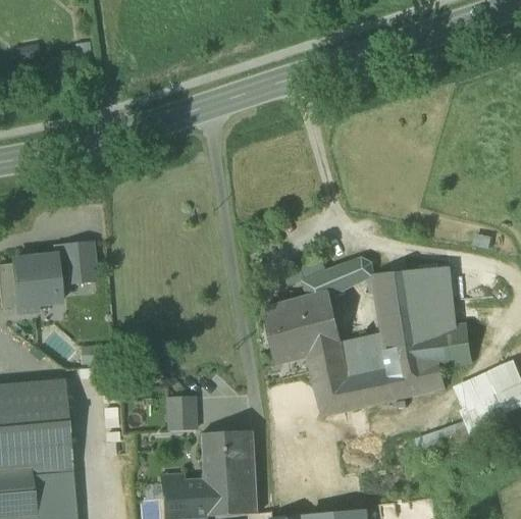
[(90,41),(75,43),(77,56),(92,54),(90,41)]
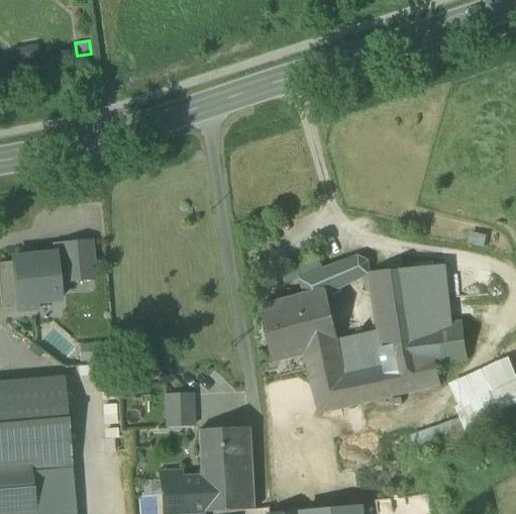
[(38,42),(14,46),(16,62),(40,58),(38,42)]
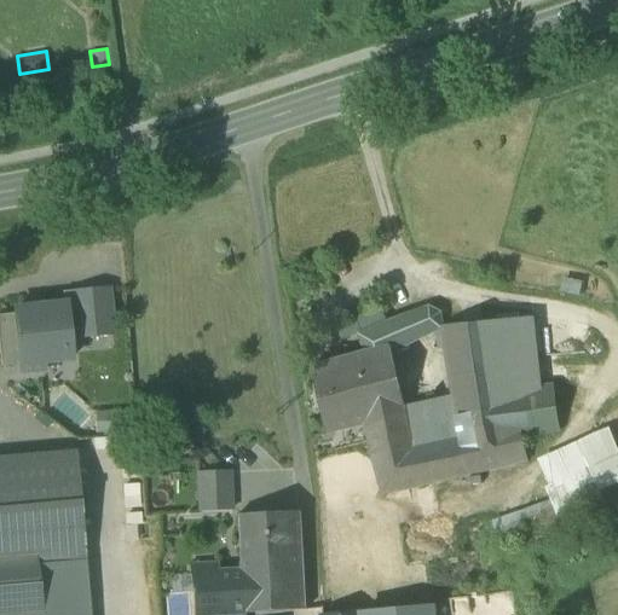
[(583,279),(562,276),(560,289),(579,294),(583,279)]
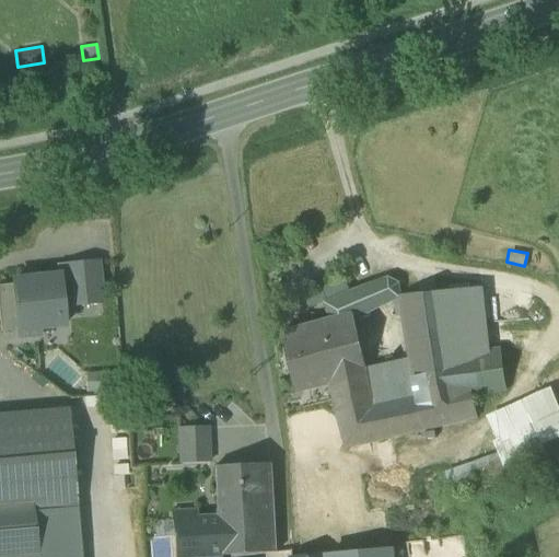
[(58,274),(59,274),(62,303),(103,300),(99,260),(57,265),(58,274)]
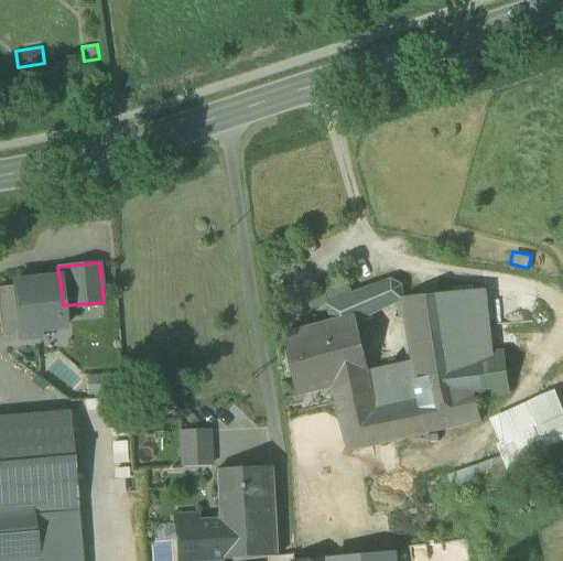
[(322,288),(326,302),(359,290),(353,272),(321,283),(322,288)]
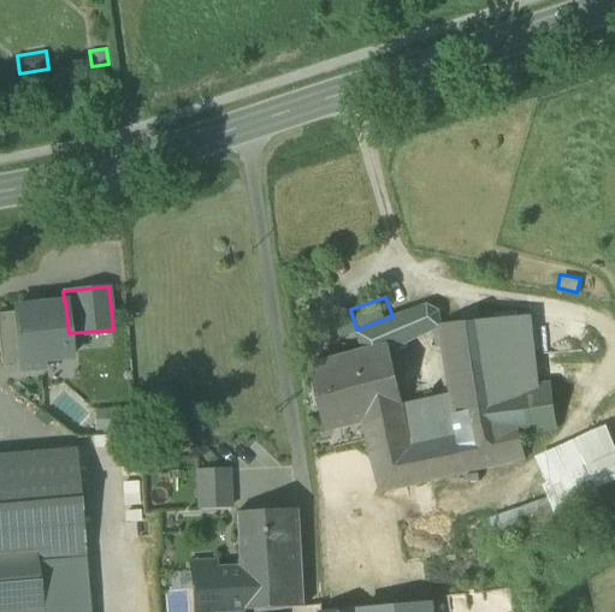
[(69,333),(65,301),(64,301),(16,306),(16,310),(0,310),(0,339),(3,362),(22,361),(43,358),(71,355),(69,333)]
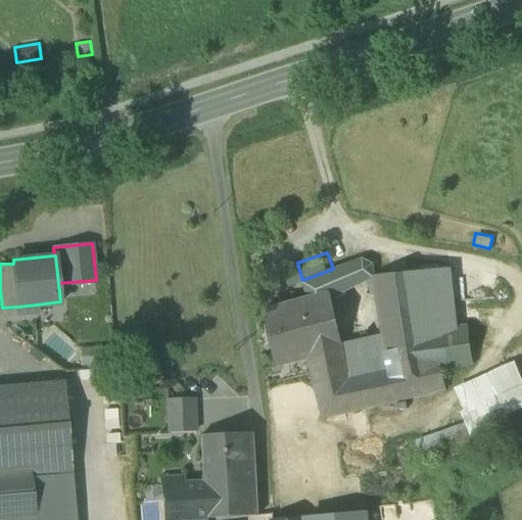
[(363,257),(356,261),(360,282),(374,275),(373,274),(372,263),(363,257)]
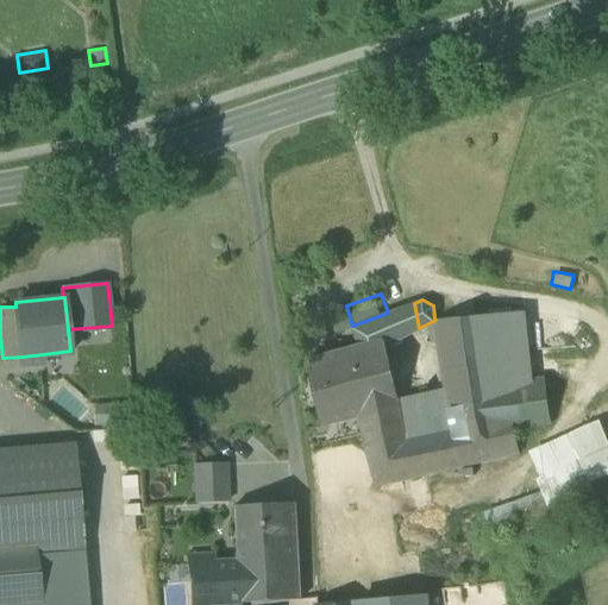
[(414,303),(394,312),(402,336),(419,328),(414,303)]
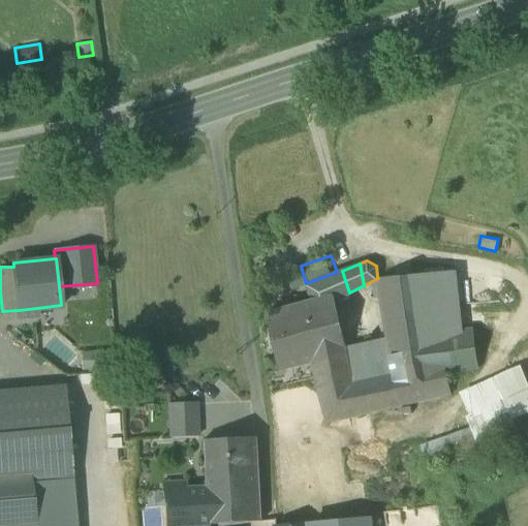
[(306,283),(302,270),(285,275),(290,288),(306,283)]
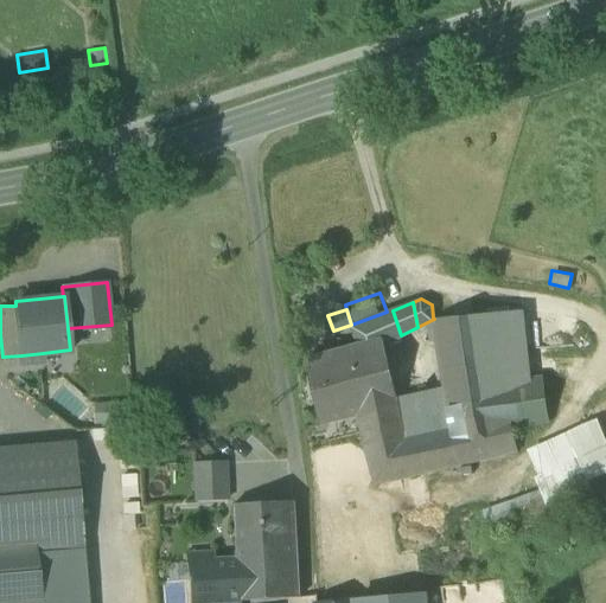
[(433,318),(434,319),(445,385),(451,422),(509,410),(544,403),(541,376),(525,378),(518,309),(433,318)]
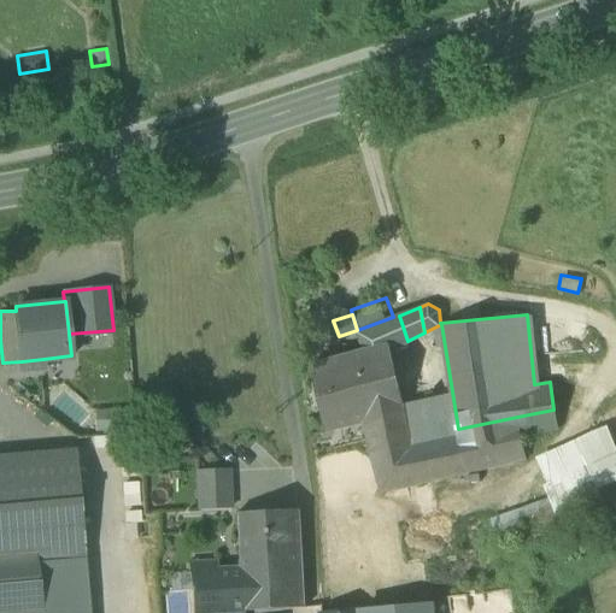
[(391,349),(408,341),(399,316),(393,317),(357,330),(364,351),(358,352),(357,375),(364,419),(380,490),(526,458),(521,432),(517,417),(458,429),(458,434),(411,444),(403,402),(393,361),(391,349)]
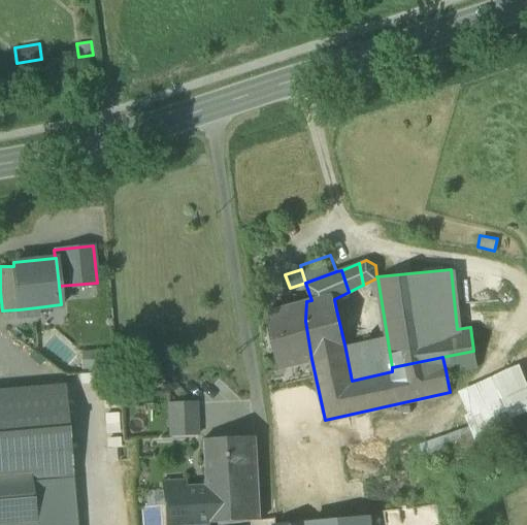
[(351,303),(349,292),(334,299),(336,309),(351,303)]
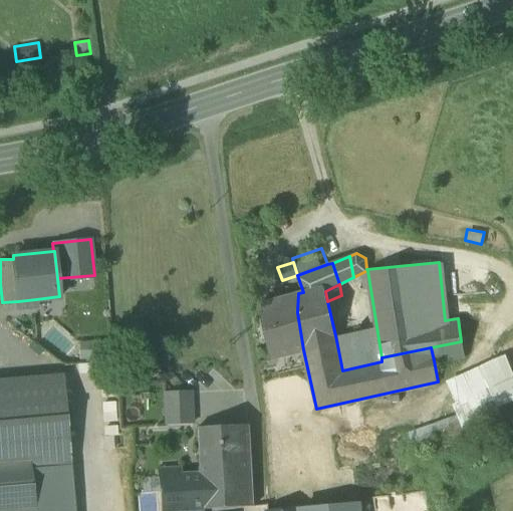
[(261,303),(272,357),(303,349),(297,312),(298,293),(261,303)]
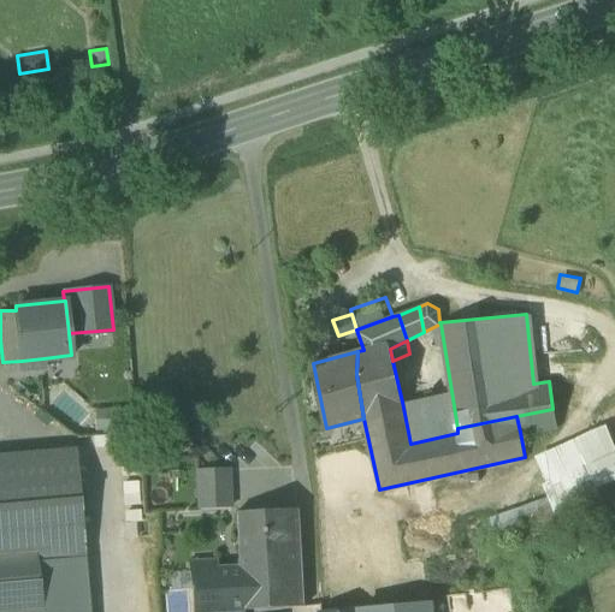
[(43,358),(22,361),(23,369),(45,367),(43,358)]
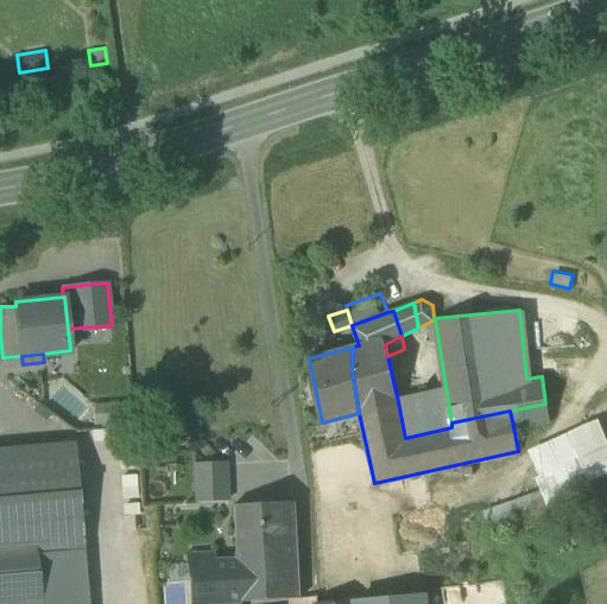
[(451,423),(446,386),(397,396),(405,438),(451,427),(451,423)]
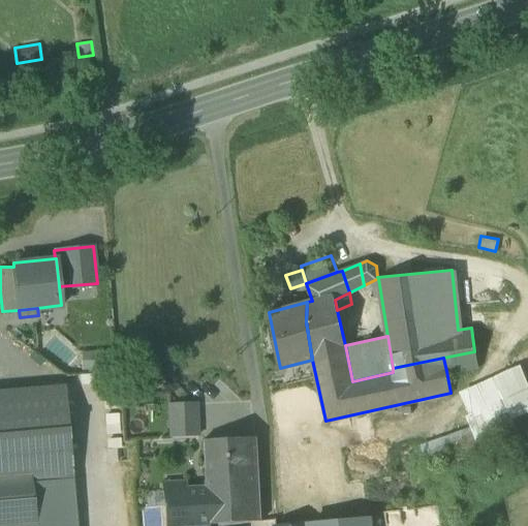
[(111,348),(82,349),(82,369),(112,369),(111,348)]
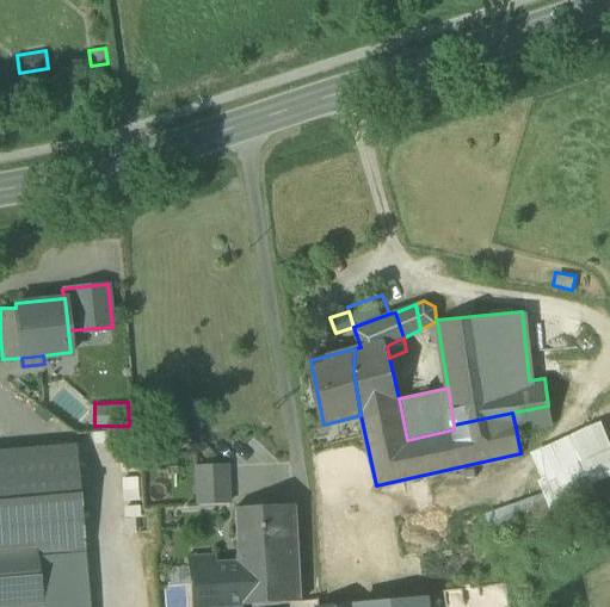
[(548,406),(512,413),(516,428),(550,422),(548,406)]
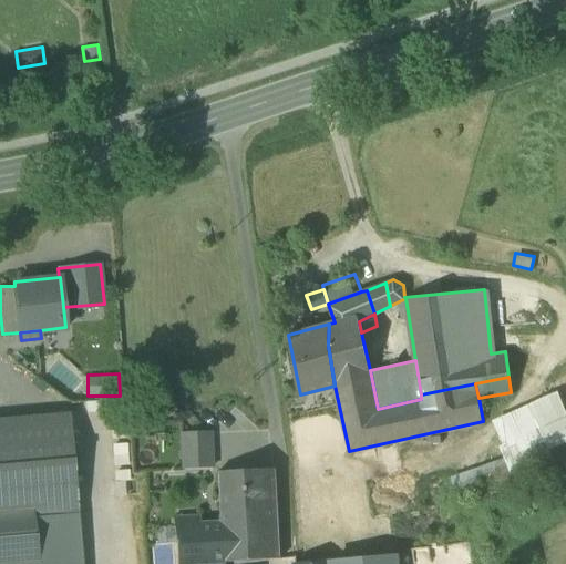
[(565,408),(558,389),(491,422),(507,457),(513,473),(565,444),(565,408)]
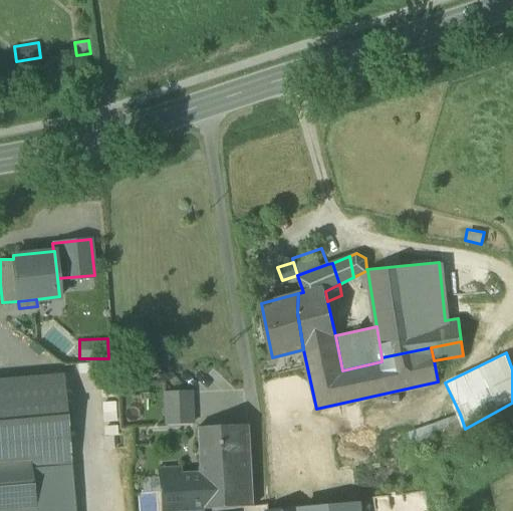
[(37,508),(37,510),(73,510),(62,376),(0,382),(0,463),(31,461),(37,508)]
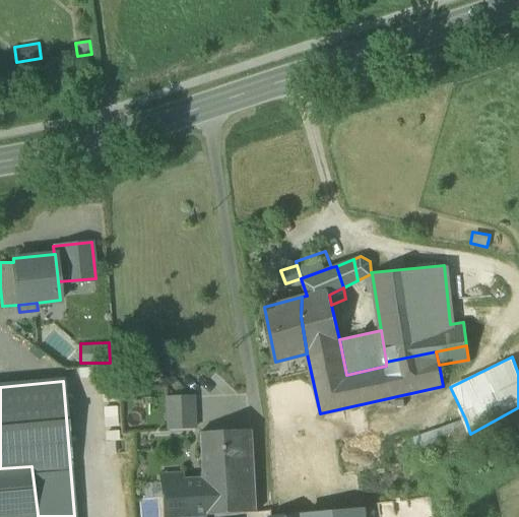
[(167,396),(169,429),(195,428),(193,395),(167,396)]
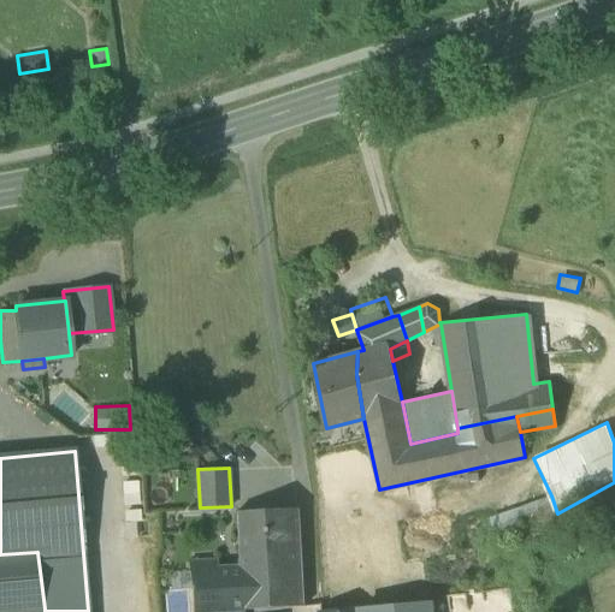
[(491,517),(497,538),(559,516),(557,514),(551,495),(491,517)]
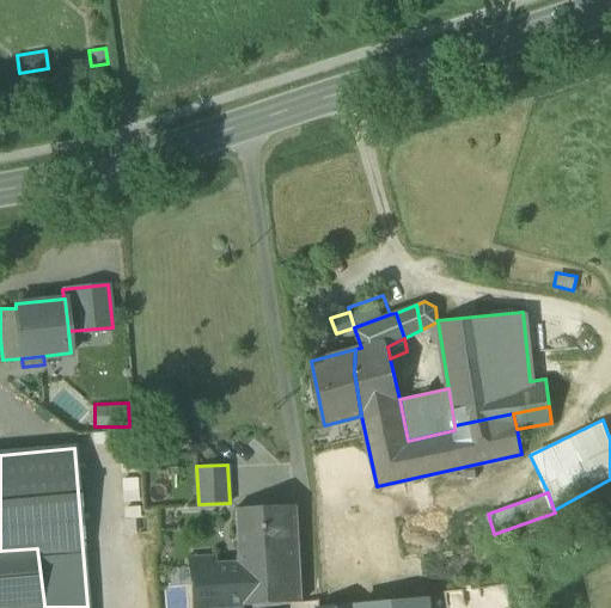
[(236,507),(239,563),(257,562),(300,560),(297,503),(236,507)]
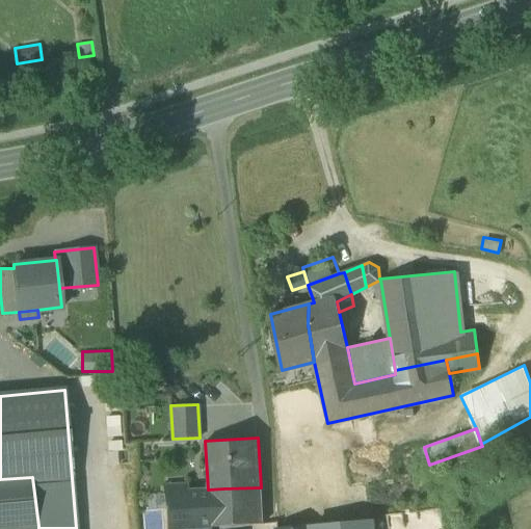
[(0,528),(38,526),(32,477),(0,479),(0,528)]
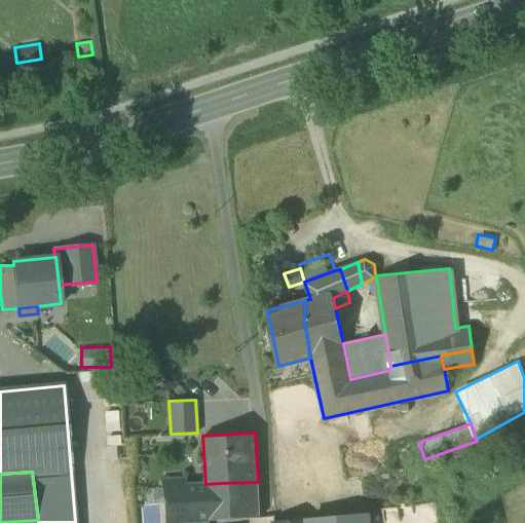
[(258,482),(221,483),(223,518),(260,516),(258,482)]
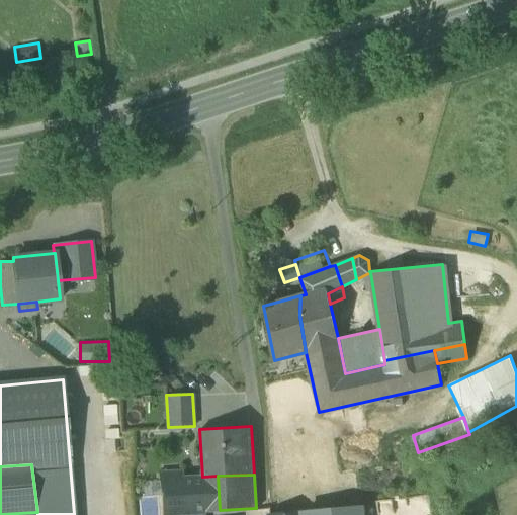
[(164,514),(220,510),(218,476),(202,477),(161,480),(163,496),(164,514)]
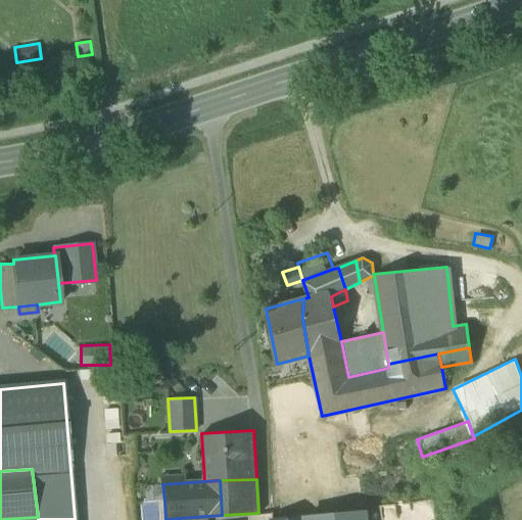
[(164,501),(162,484),(147,485),(149,502),(164,501)]
